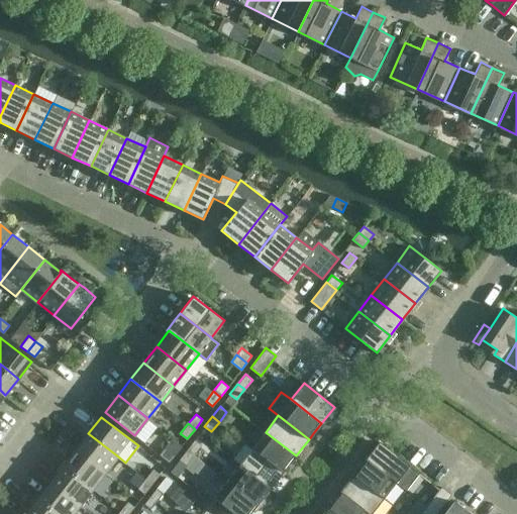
[(266,432),(252,448),(284,472),(296,455),(266,432)]
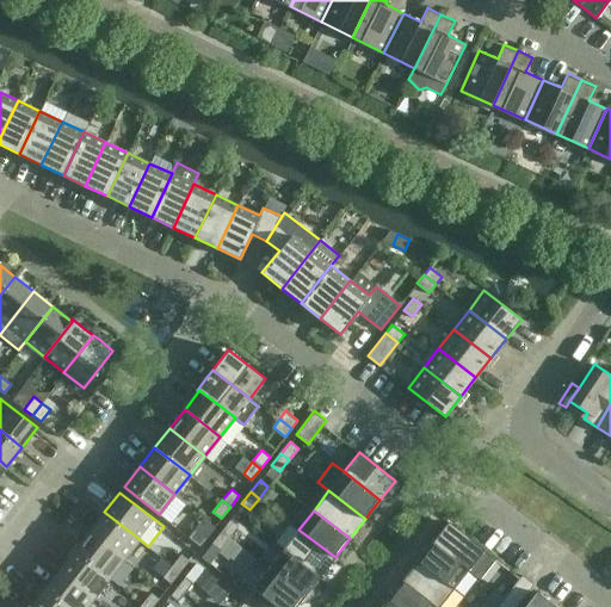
[(124,558),(140,539),(104,512),(90,531),(124,558)]
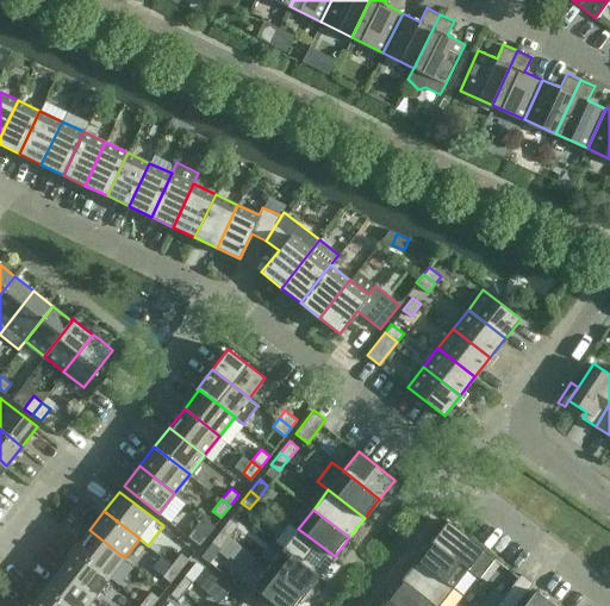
[(221,529),(229,536),(237,524),(229,518),(221,529)]
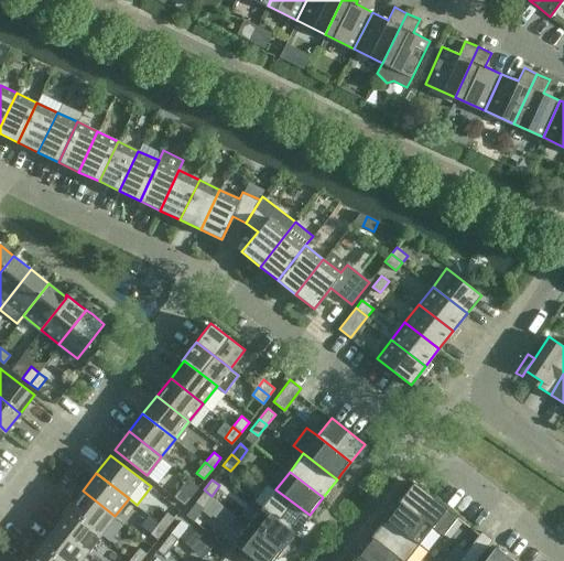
[(173,495),(184,504),(193,493),(195,491),(184,481),(173,495)]
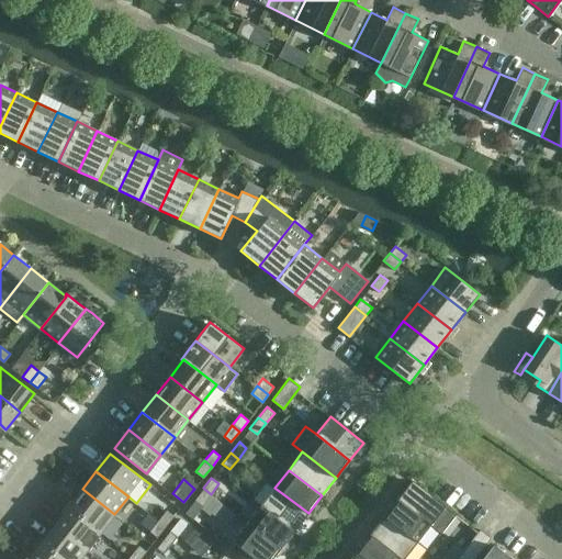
[(456,514),(412,480),(397,498),(431,524),(441,533),(456,514)]
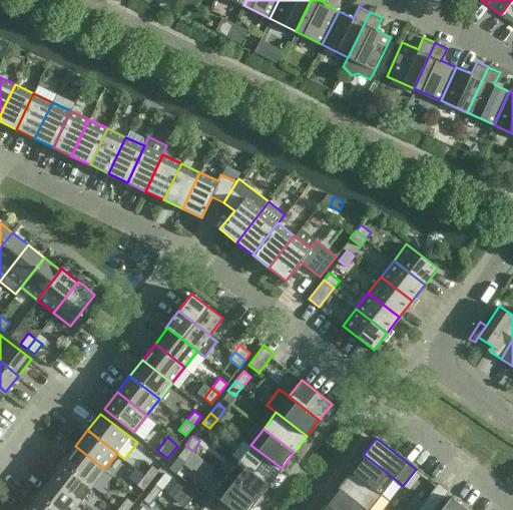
[(192,451),(185,445),(177,455),(184,461),(192,451)]
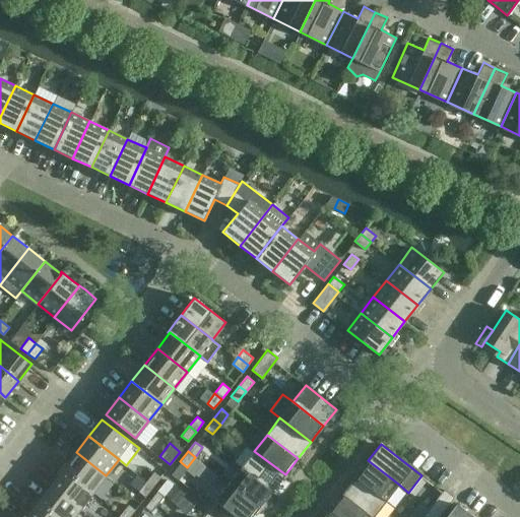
[(254,451),(242,467),(272,491),(285,474),(254,451)]
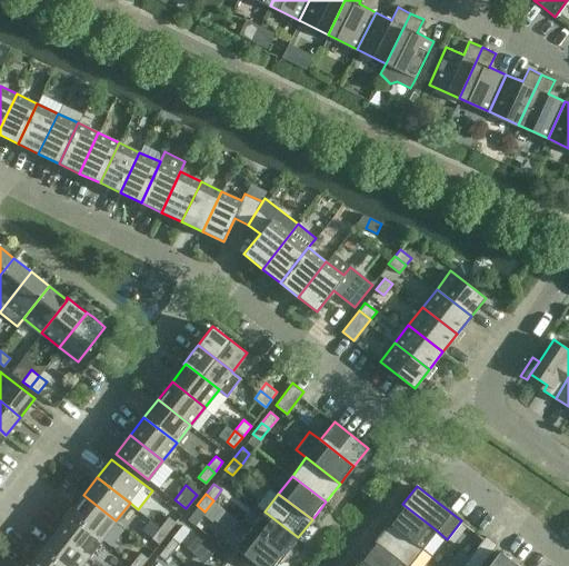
[(101,538),(116,520),(83,495),(69,513),(101,538)]
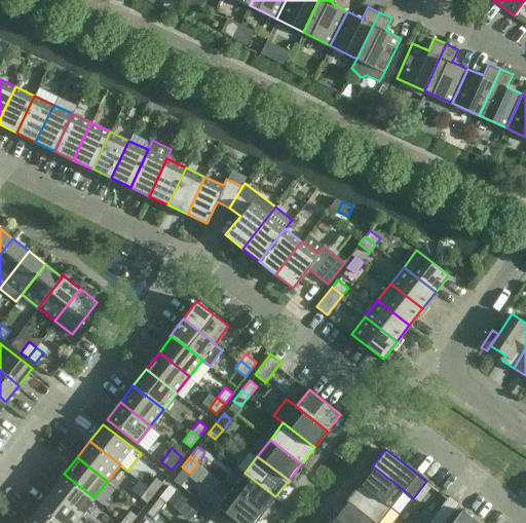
[(372,465),(365,476),(364,476),(360,482),(390,507),(404,490),(372,465)]
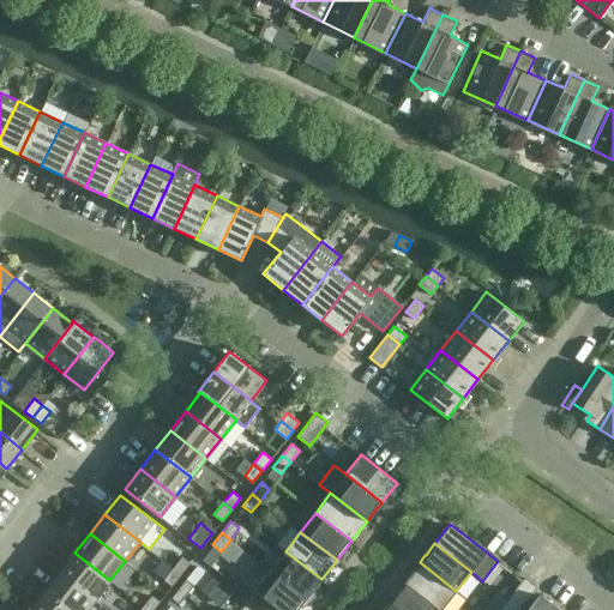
[(306,598),(321,579),(286,551),(270,571),(306,598)]
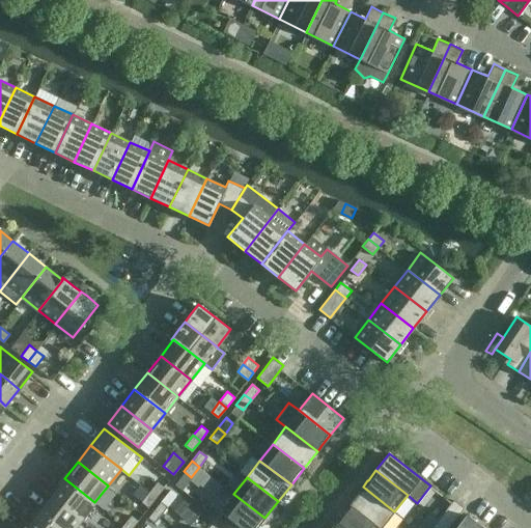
[(64,478),(51,496),(82,520),(94,502),(64,478)]
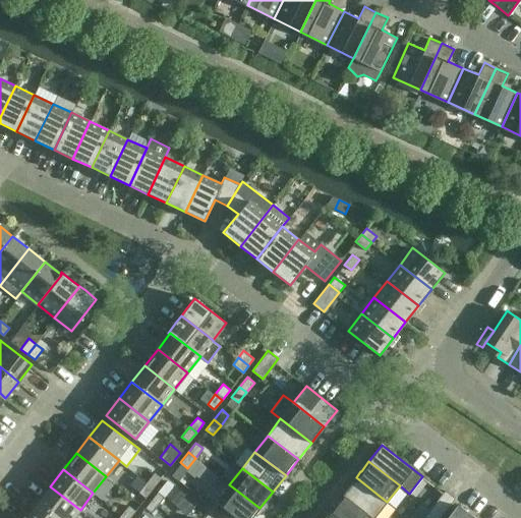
[(147,481),(153,487),(161,477),(155,471),(147,481)]
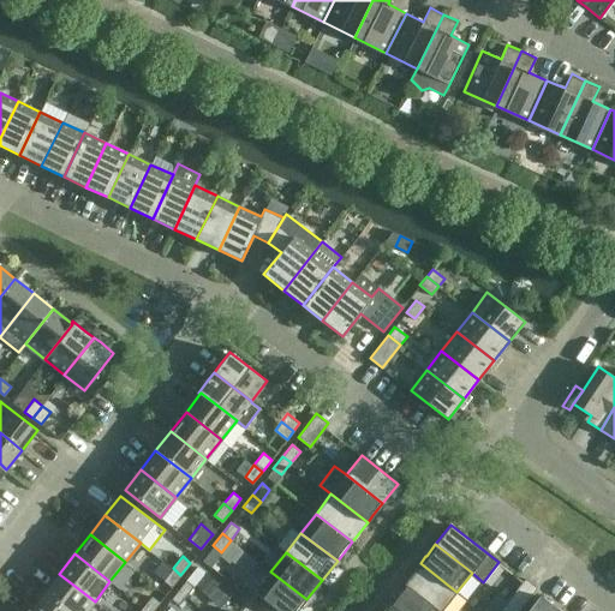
[(405,583),(440,610),(441,610),(457,592),(421,563),(415,571),(405,583)]
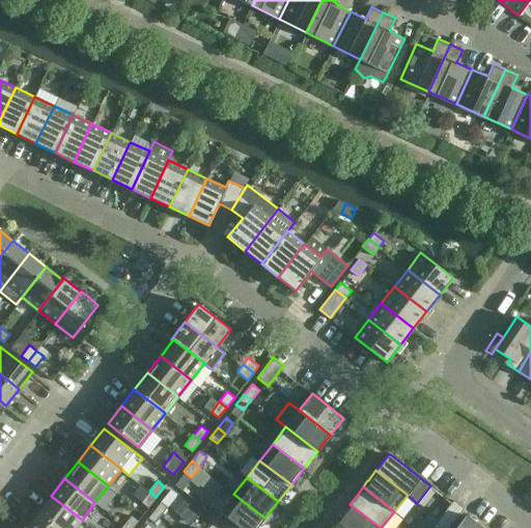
[(156,497),(149,491),(141,501),(148,506),(156,497)]
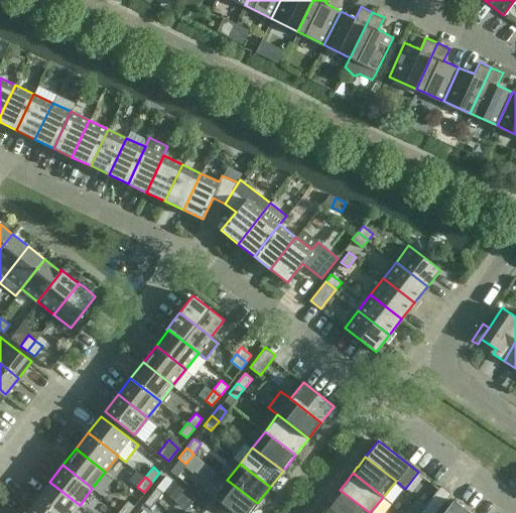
[(214,496),(235,512),(249,512),(257,503),(227,480),(214,496)]
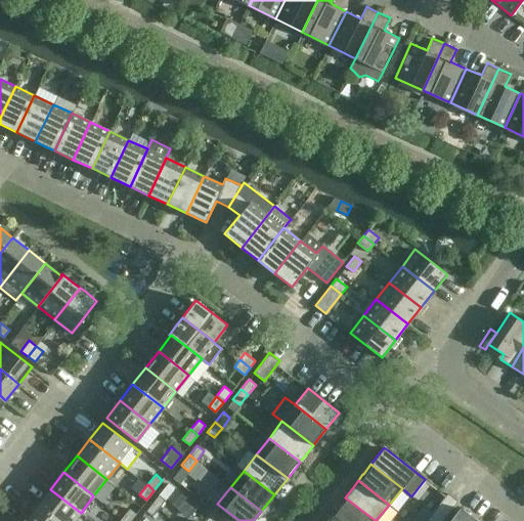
[(57,520),(74,520),(81,513),(50,489),(38,506),(57,520)]
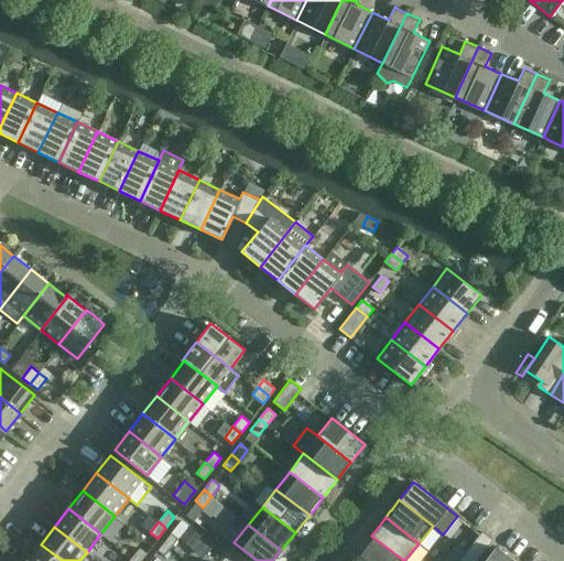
[(476,560),(492,538),(481,529),(465,551),(476,560)]
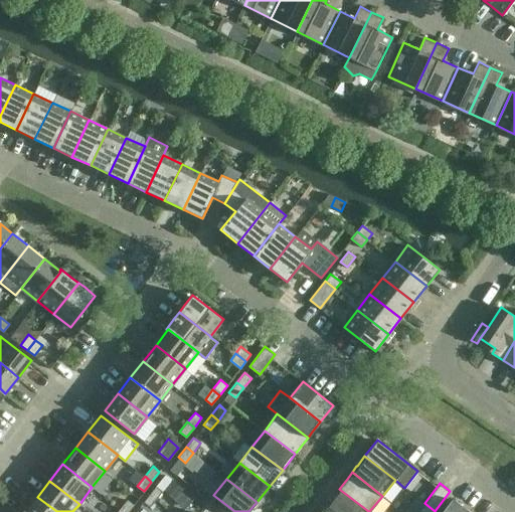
[(150,494),(156,498),(162,491),(156,486),(150,494)]
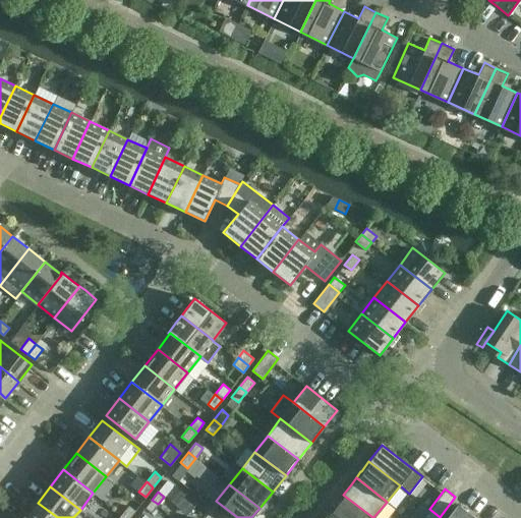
[(340,517),(372,517),(343,495),(335,505),(335,504),(330,511),(340,517)]
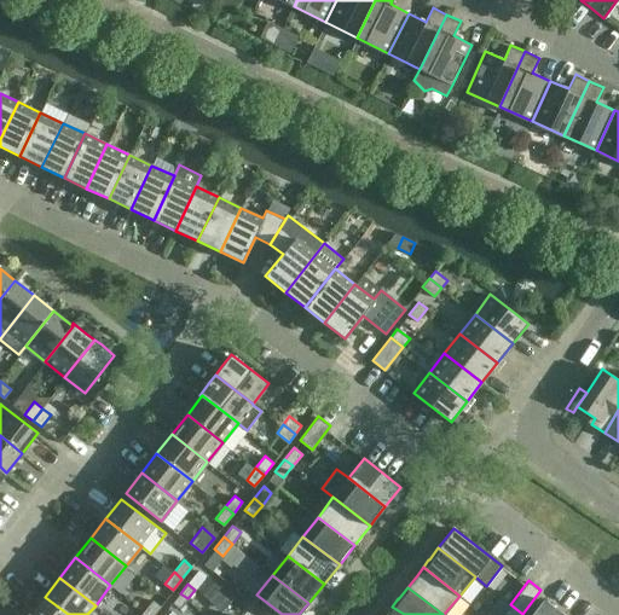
[(187,598),(180,593),(173,602),(180,608),(187,598)]
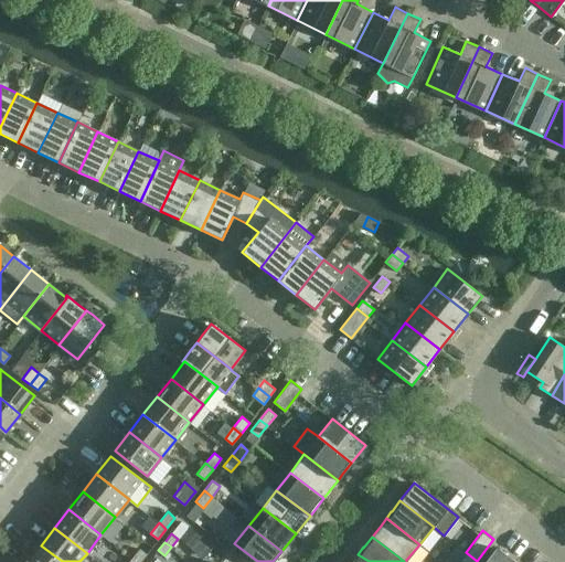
[(62,561),(41,545),(28,561),(27,560),(25,561),(62,561)]
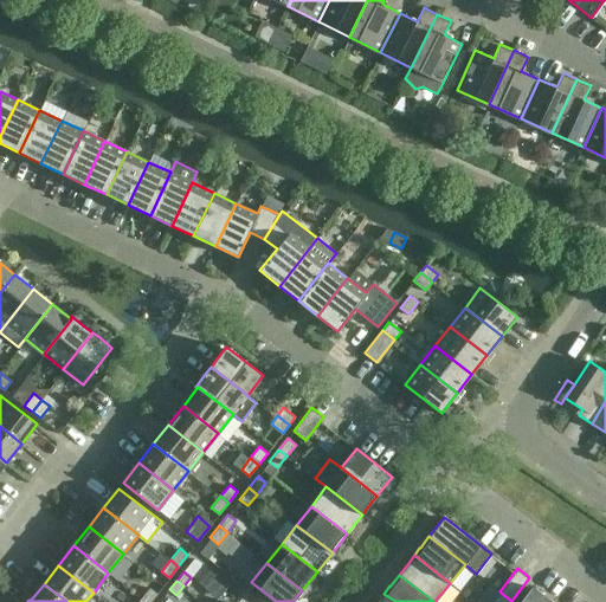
[(550,601),(552,601),(545,595),(533,586),(520,601),(550,601)]
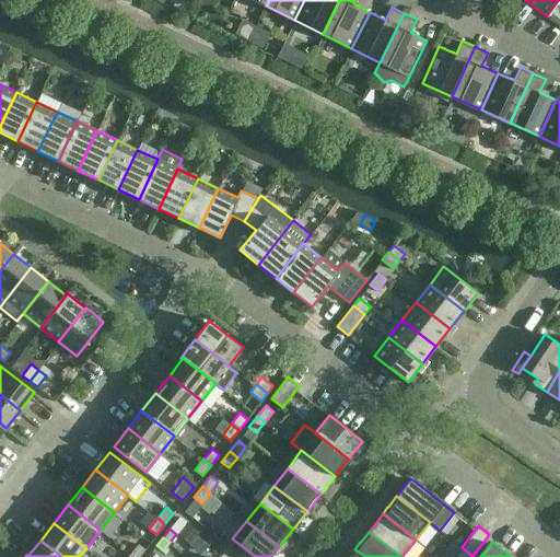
[(129,554),(133,556),(138,556),(146,548),(138,543),(129,554)]
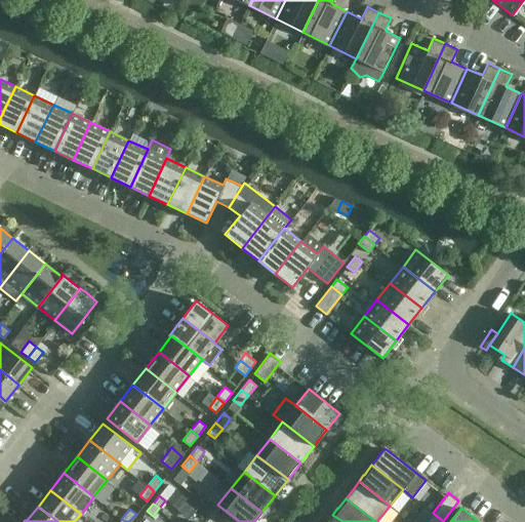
[(442,521),(443,521),(433,513),(428,520),(430,521),(442,521)]
